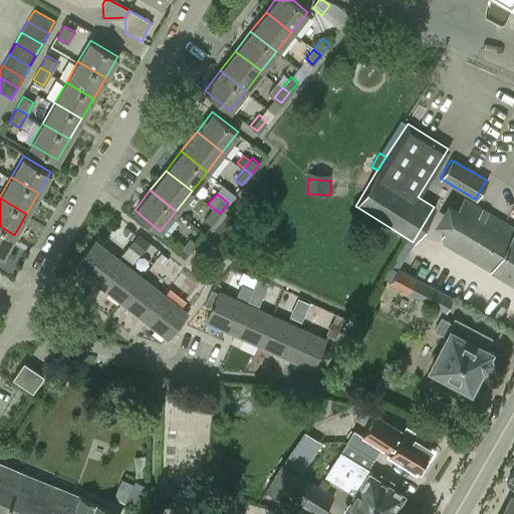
[(513,285),(513,228),(463,199),(442,237),(443,244),(513,285)]
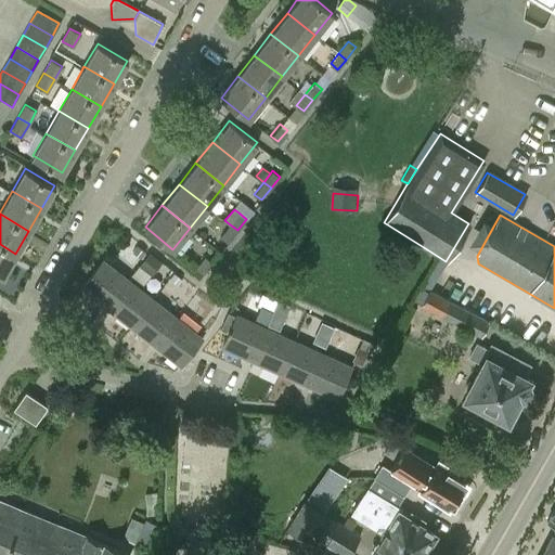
[(228,242),(237,230),(230,224),(220,236),(228,242)]
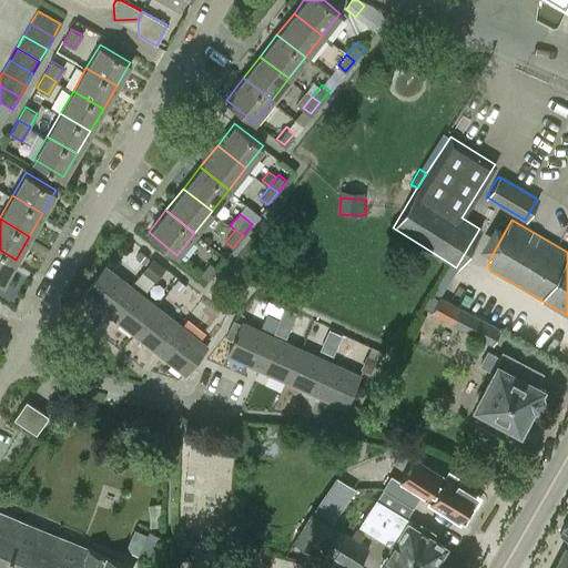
[(16,260),(0,250),(0,281),(2,283),(16,260)]
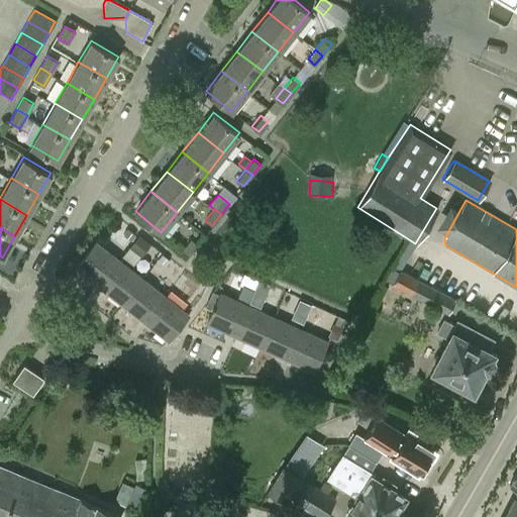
[(128,229),(123,236),(132,242),(137,236),(128,229)]
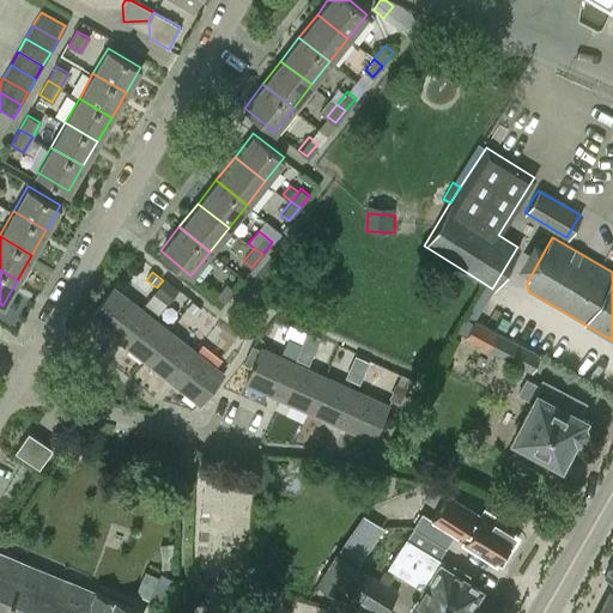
[(168,303),(178,289),(165,279),(153,292),(168,303)]
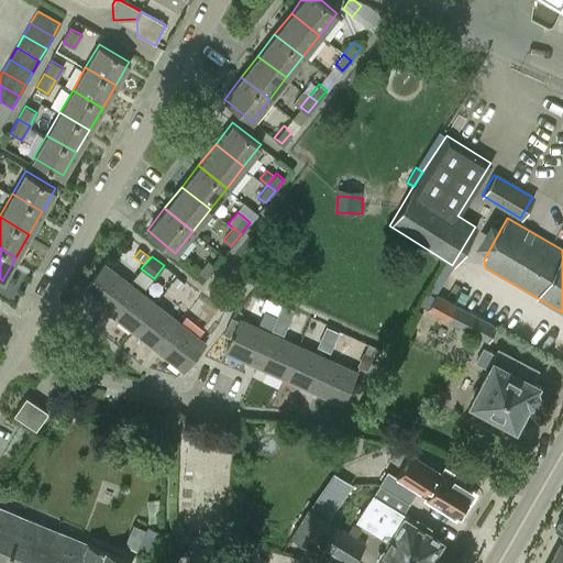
[(208,260),(199,271),(207,277),(216,265),(208,260)]
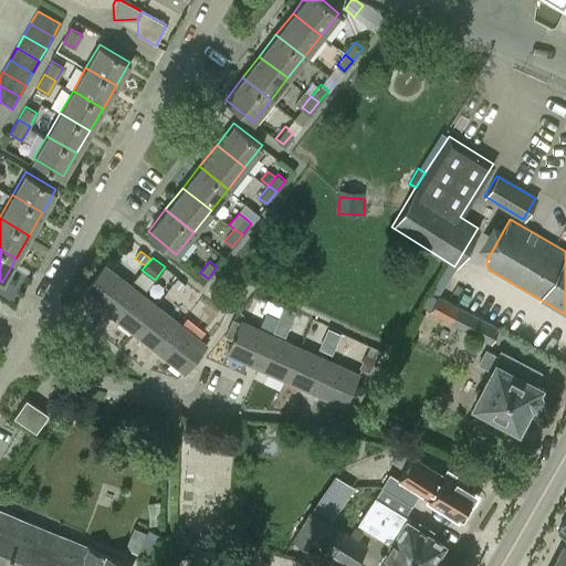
[(83,293),(108,313),(130,285),(105,265),(83,293)]
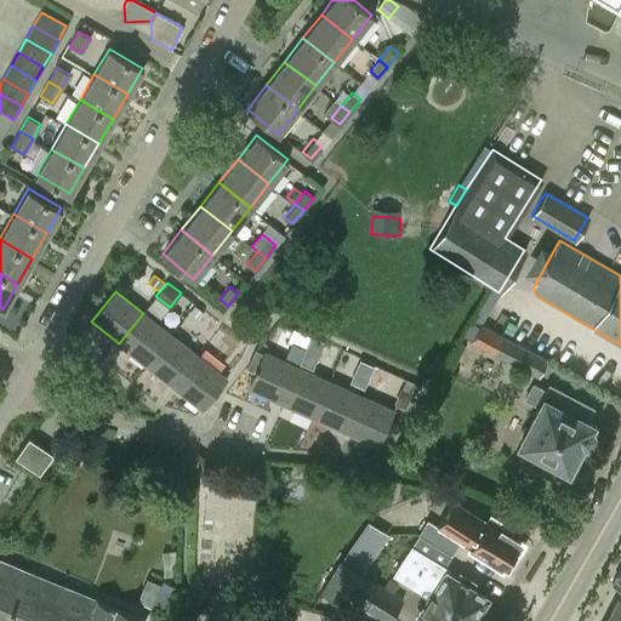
[(195,308),(189,315),(199,324),(205,315),(195,308)]
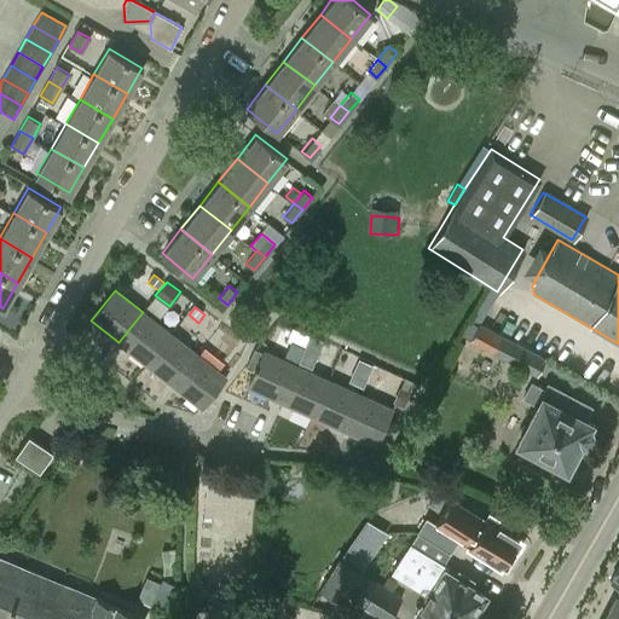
[(146,364),(171,334),(143,312),(119,342),(146,364)]
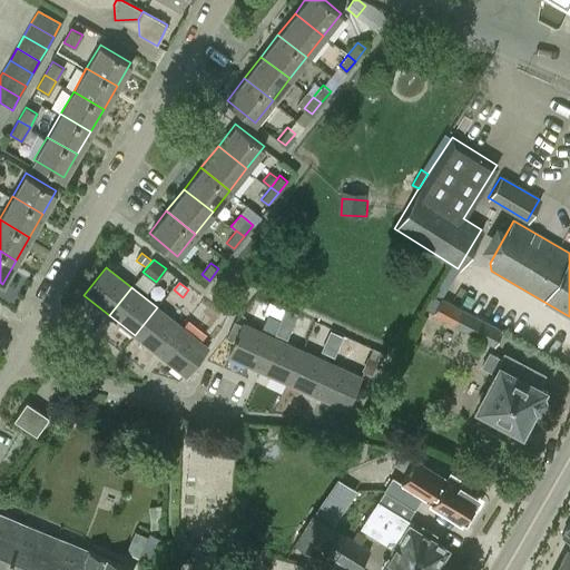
[(492,345),(500,330),(441,298),(432,314),(492,345)]
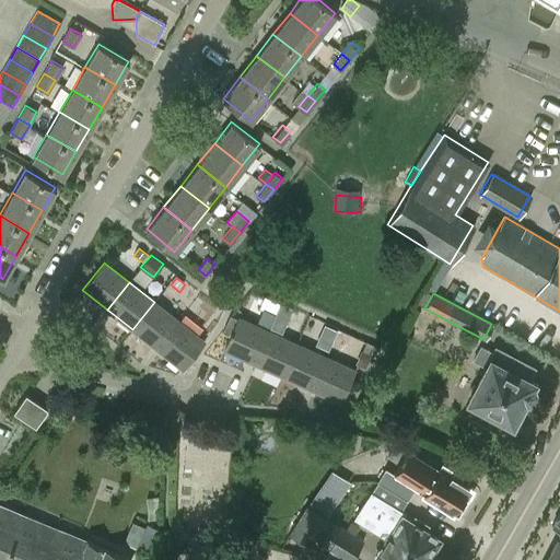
[(154,302),(132,329),(156,349),(178,321),(154,302)]
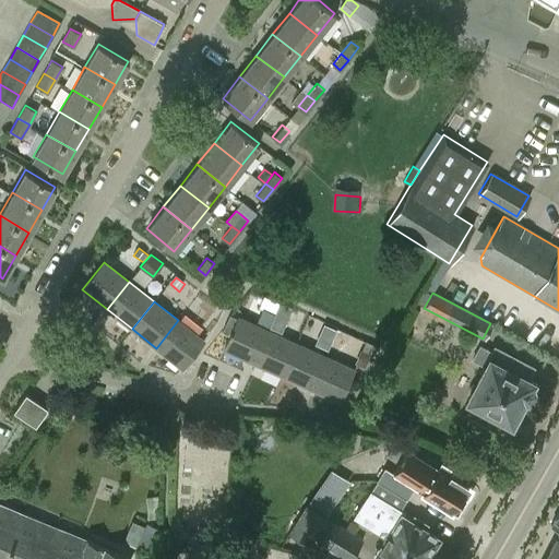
[(280,302),(274,316),(287,321),(293,308),(280,302)]
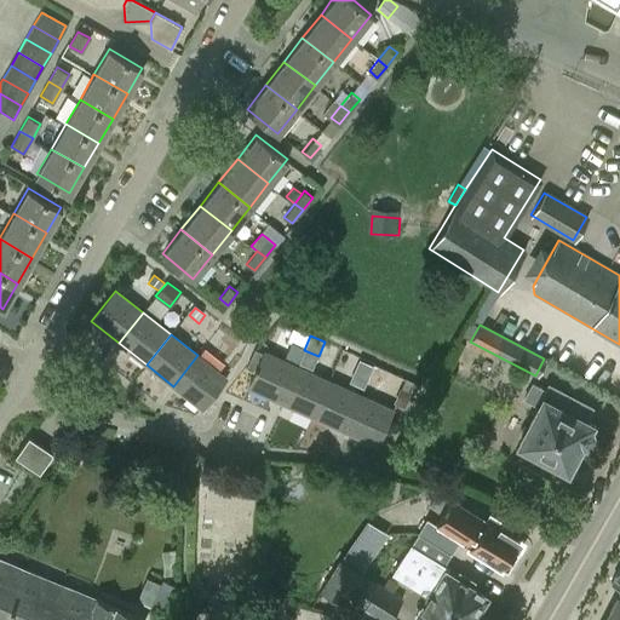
[(297,363),(304,349),(292,343),(285,359),(297,363)]
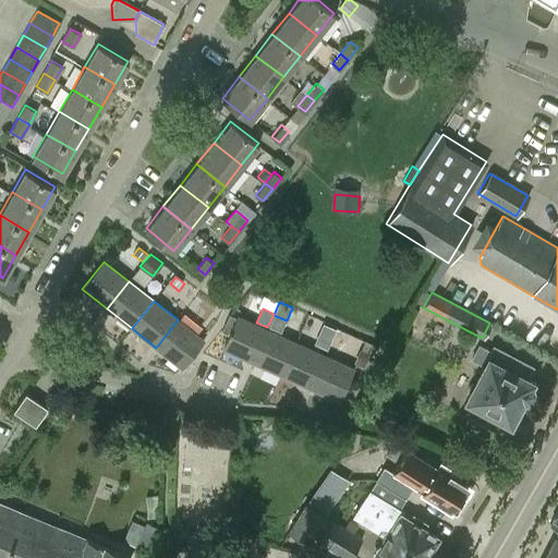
[(252,361),(267,329),(238,315),(237,317),(229,314),(221,330),(229,335),(223,348),(252,361)]
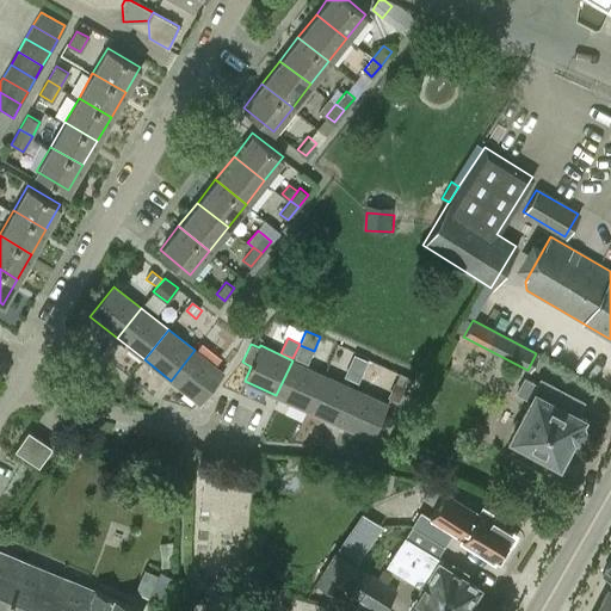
[(195,350),(171,381),(198,402),(222,372),(195,350)]
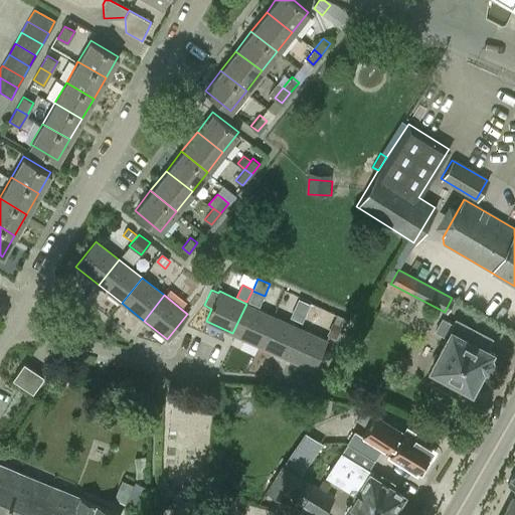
[(310,304),(298,299),(294,308),(306,313),(310,304)]
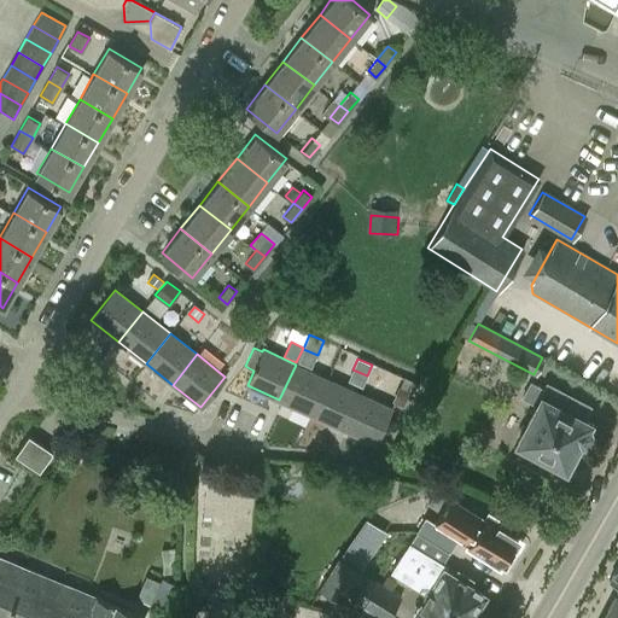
[(327,379),(296,365),(279,400),(310,414),(327,379)]
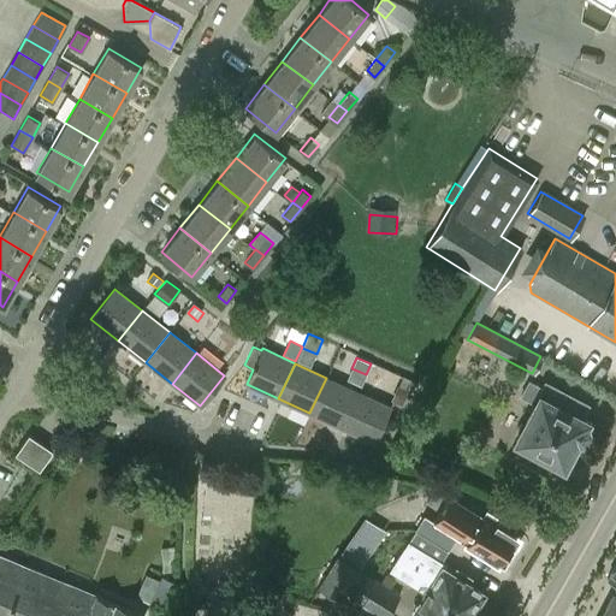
[(309,413),(342,427),(357,392),(326,378),(309,413)]
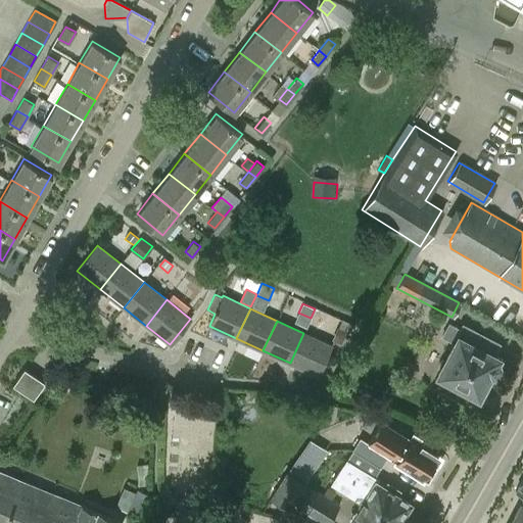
[(461,330),(459,329),(448,323),(441,336),(454,343),(437,375),(477,396),(488,375),(494,373),(498,366),(496,361),(498,358),(491,353),(496,344),(463,327),(461,330)]
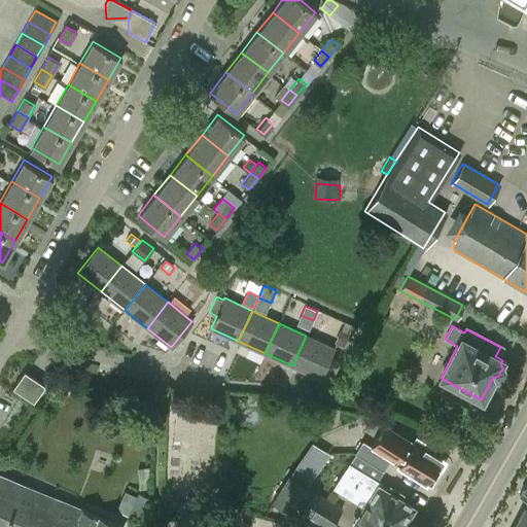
[(340,330),(335,342),(344,347),(349,335),(340,330)]
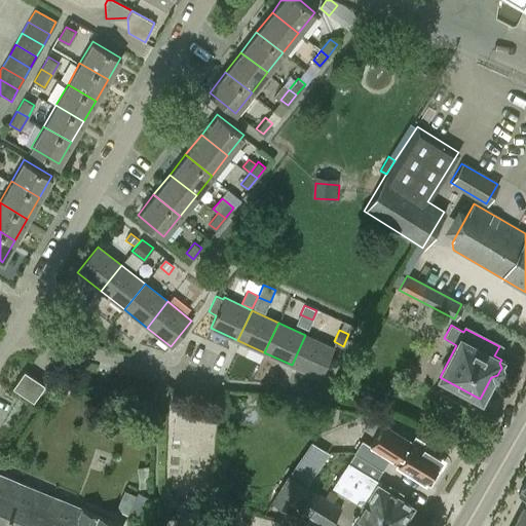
[(333,347),(305,335),(292,365),(318,378),(333,347)]
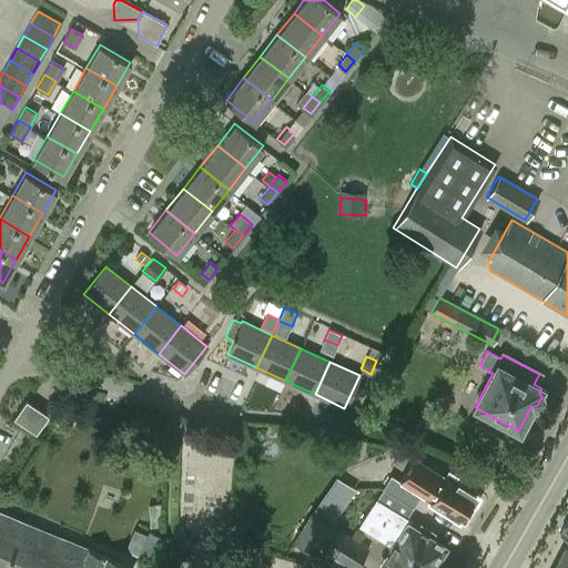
[(27,401),(13,418),(36,434),(49,416),(27,401)]
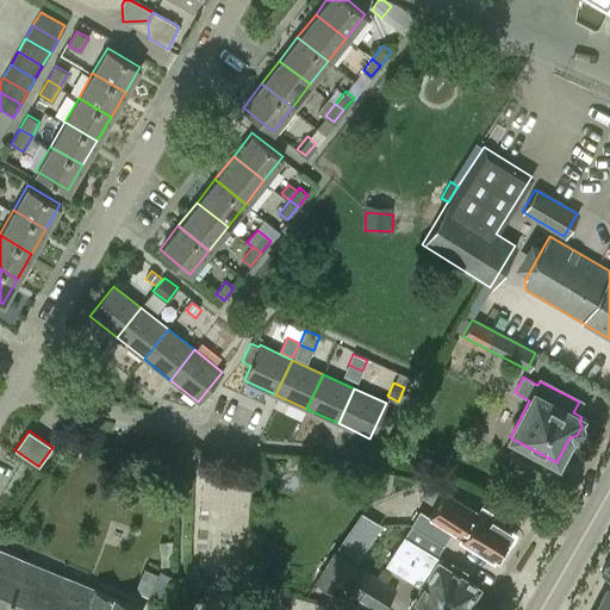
[(75,462),(81,450),(74,447),(72,449),(67,458),(75,462)]
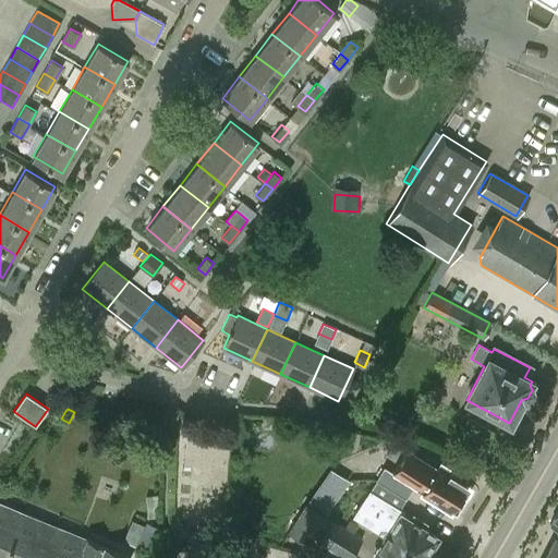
[(437,468),(417,456),(415,459),(404,452),(391,473),(383,468),(375,481),(404,499),(412,486),(421,493),(456,513),(466,497),(462,495),(466,487),(450,476),(452,472),(439,463),(437,468)]
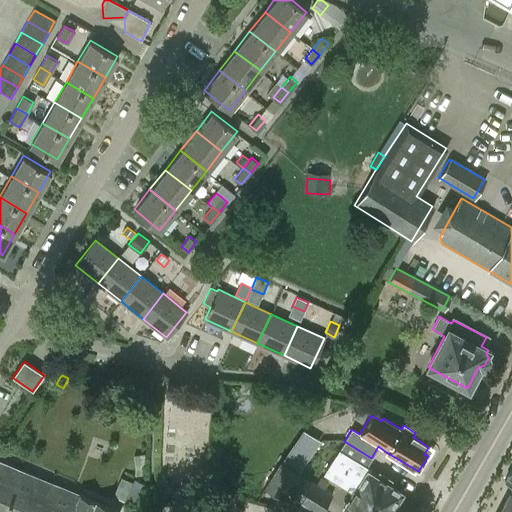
[(395,504),(402,493),(388,484),(390,481),(378,473),(375,477),(368,472),(370,469),(338,450),(323,474),(353,493),(343,509),(347,511),(393,511),(398,506),(395,504)]
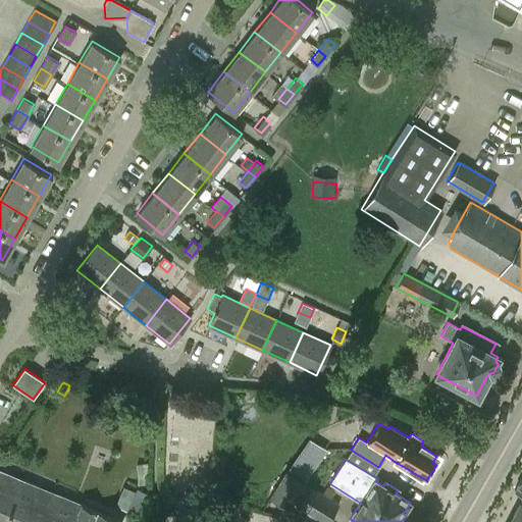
[(72,521),(74,518),(58,511),(63,498),(0,471),(0,521),(72,521)]
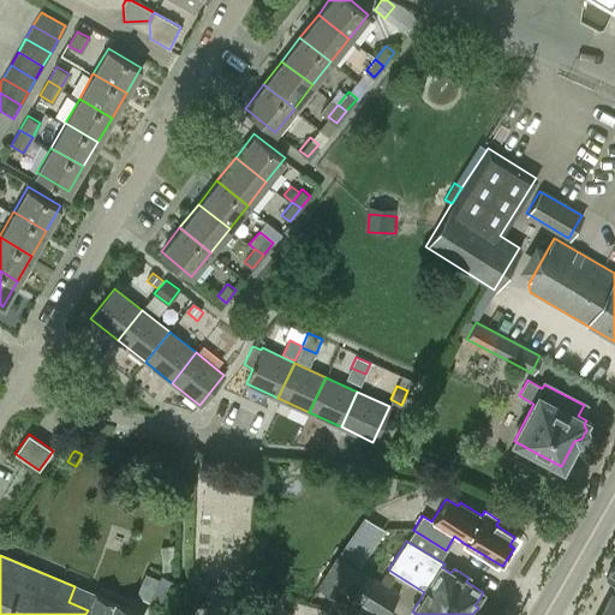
[(345,596),(360,572),(336,556),(316,586),(338,601),(341,593),(345,596)]
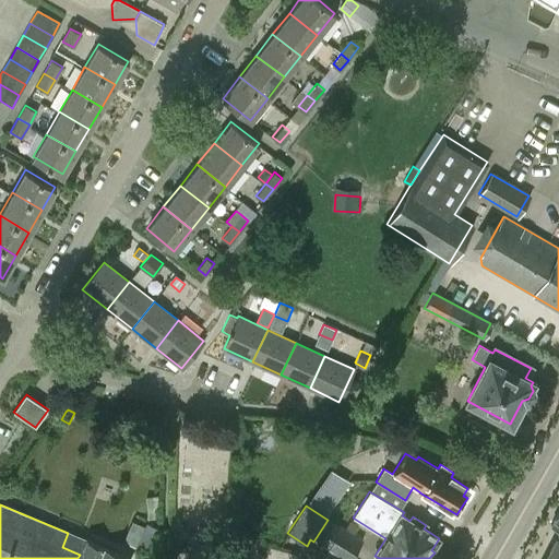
[(347,558),(360,540),(328,520),(313,542),(342,558),(347,558)]
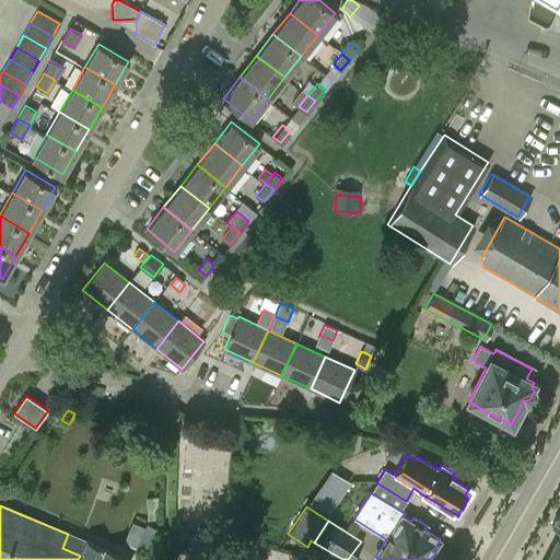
[(151,552),(160,535),(149,531),(141,547),(151,552)]
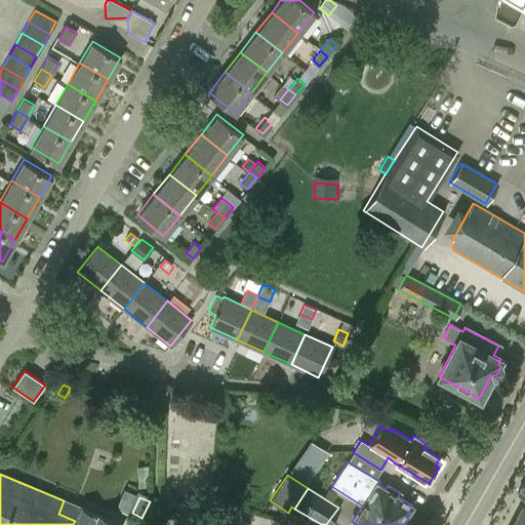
[(121,524),(122,524),(64,500),(58,514),(75,521),(73,524),(121,524)]
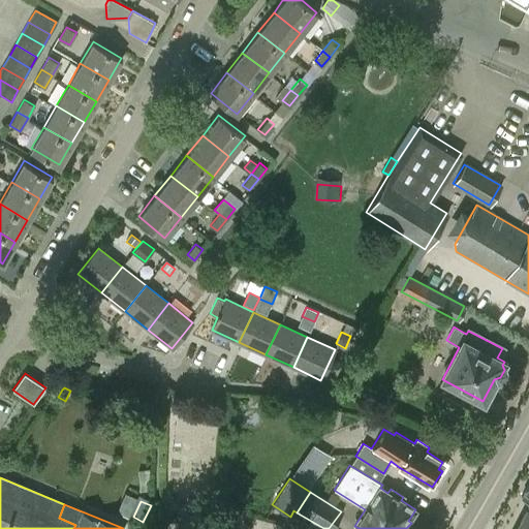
[(225,507),(220,525),(231,528),(237,510),(225,507)]
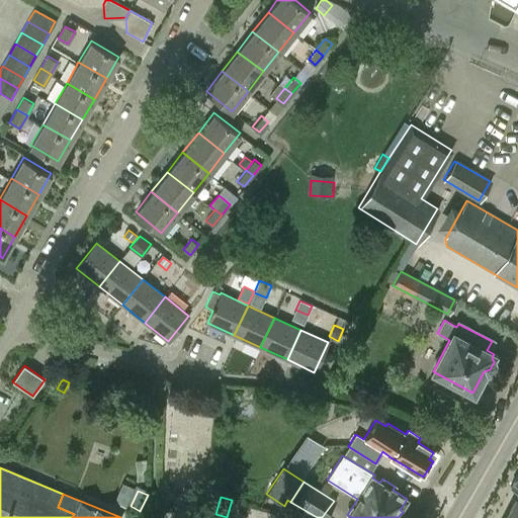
[(517,517),(517,499),(516,499),(505,517),(517,517)]
